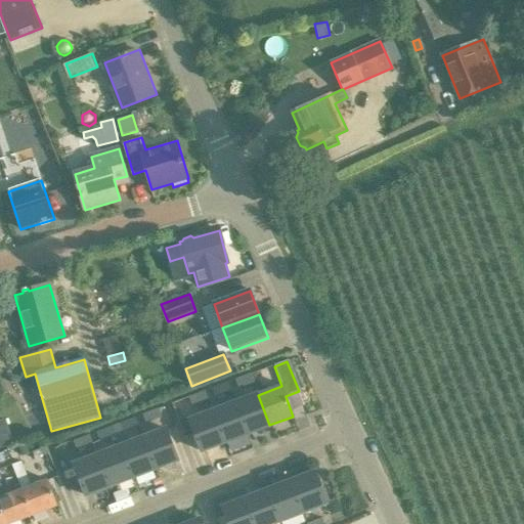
[(251,373),(234,380),(238,388),(255,382),(251,373)]
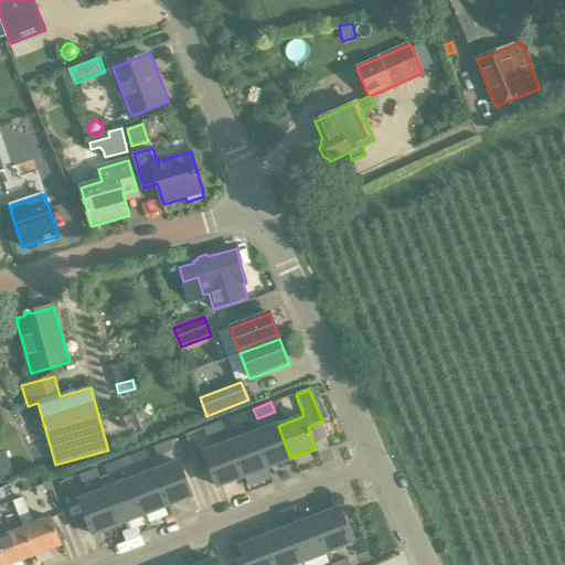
[(246,412),(228,418),(232,428),(249,422),(246,412)]
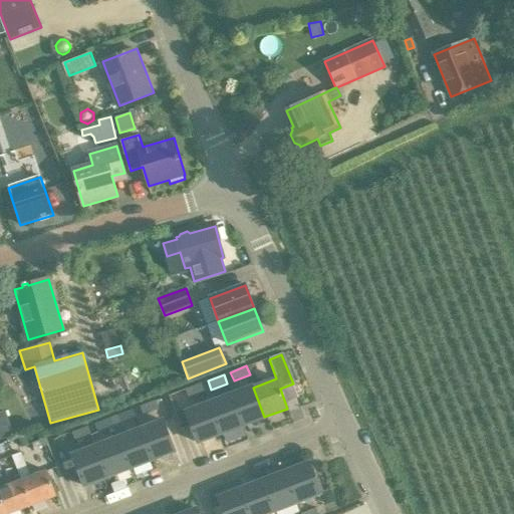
[(201,383),(185,390),(188,399),(204,393),(201,383)]
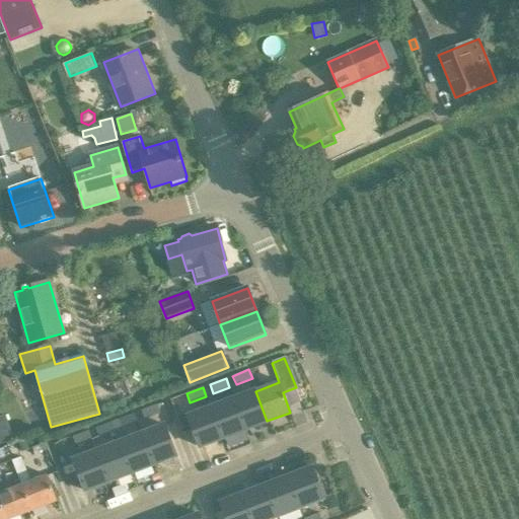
[(232,399),(244,430),(267,421),(255,391),(232,399)]
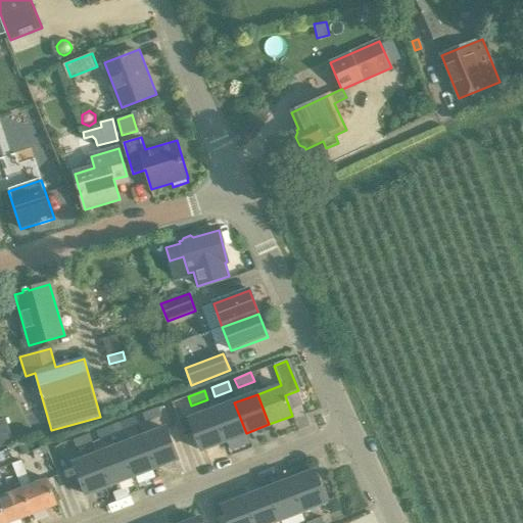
[(234,402),(211,412),(224,441),(246,433),(234,402)]
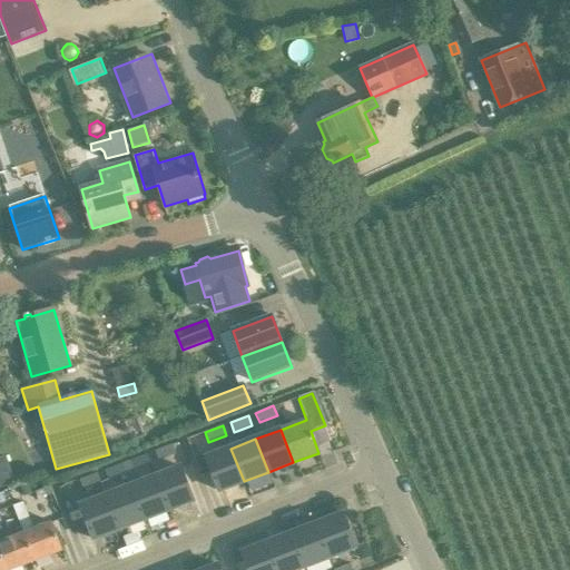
[(173,444),(155,451),(158,462),(176,454),(173,444)]
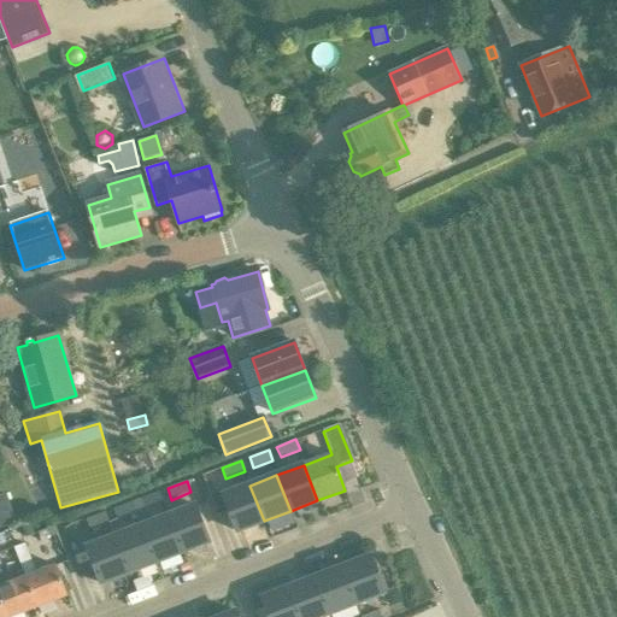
[(264,521),(250,486),(223,495),(236,532),(264,521)]
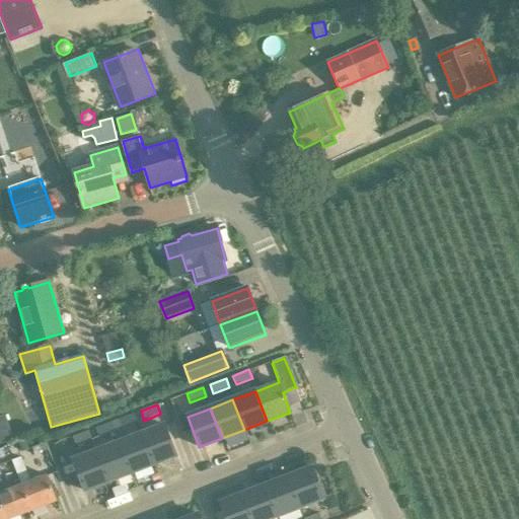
[(134,414),(118,420),(122,429),(138,423),(134,414)]
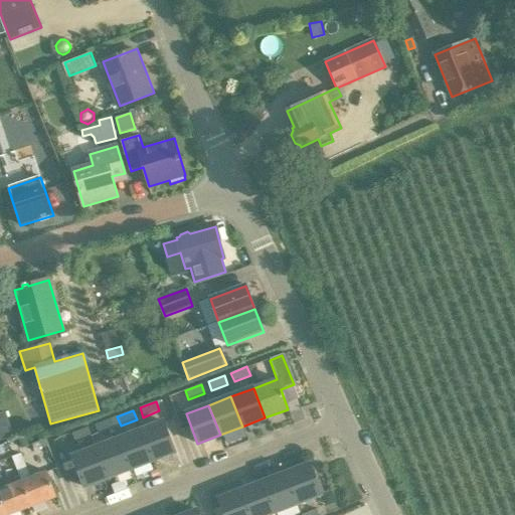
[(111,418),(95,424),(98,434),(114,427),(111,418)]
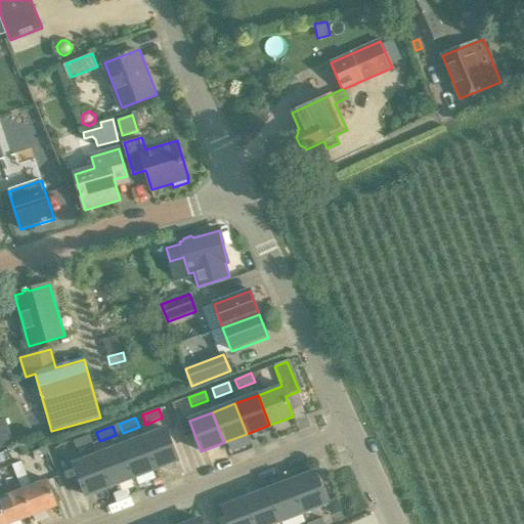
[(142,439),(154,470),(177,461),(166,430),(142,439)]
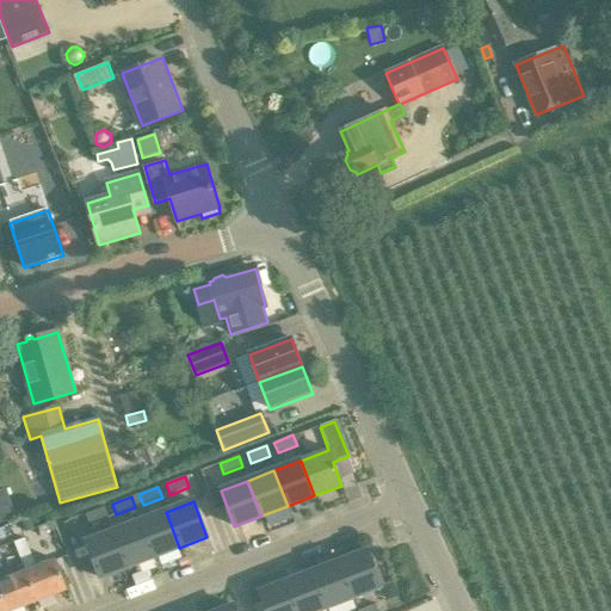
[(104,507),(85,514),(90,525),(109,518),(104,507)]
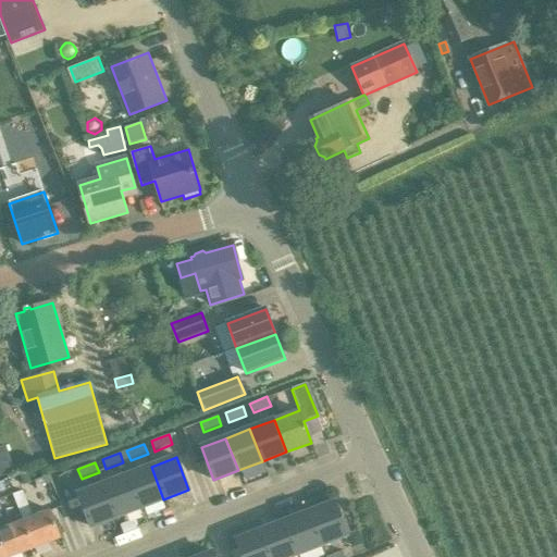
[(163,499),(151,467),(127,477),(139,508),(163,499)]
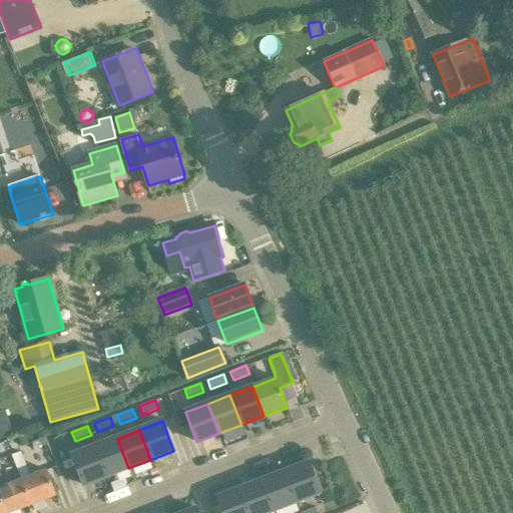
[(26,436),(20,438),(23,446),(29,444),(26,436)]
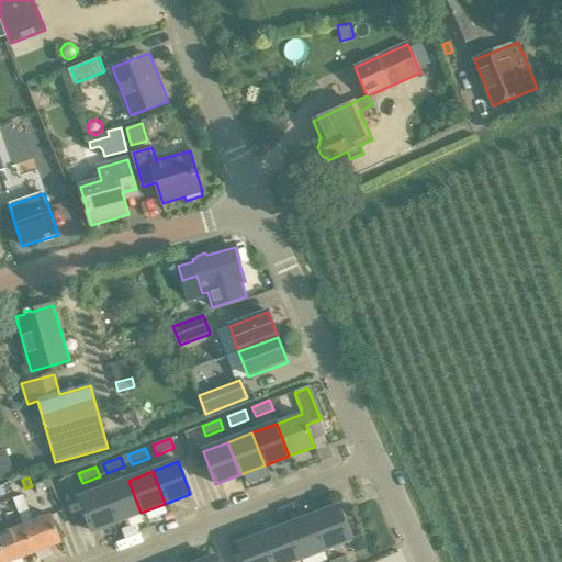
[(141,513),(128,481),(103,490),(116,523),(141,513)]
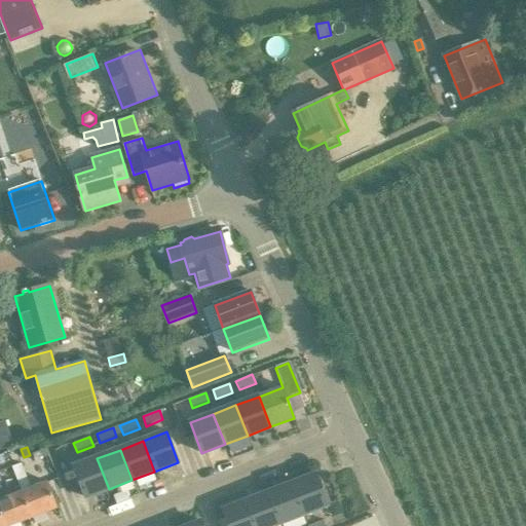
[(109,489),(97,458),(74,467),(81,487),(85,498),(109,489)]
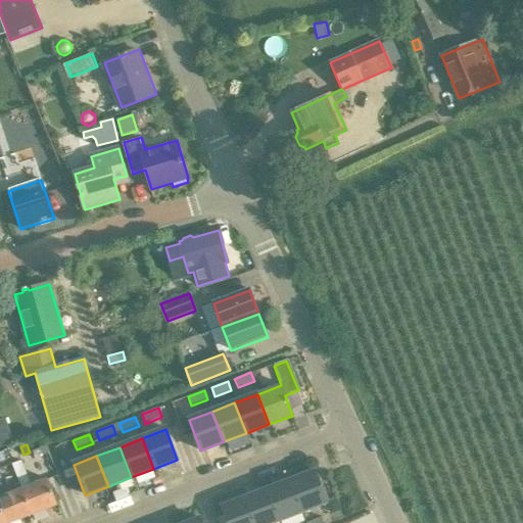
[(12,464),(17,477),(27,474),(21,461),(12,464)]
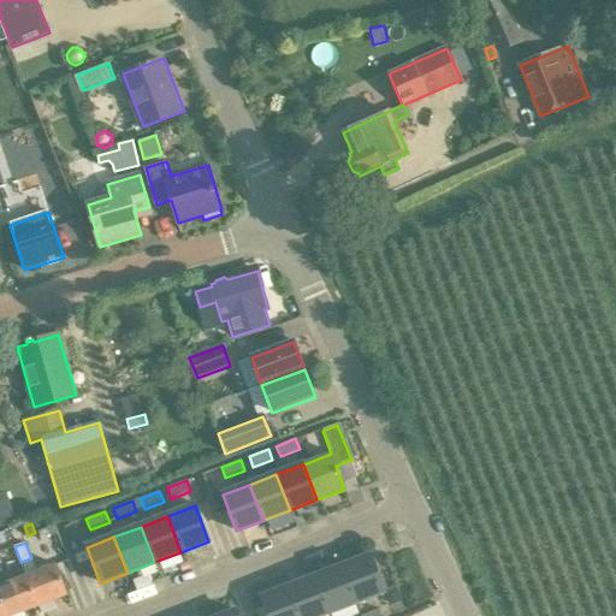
[(87,548),(73,552),(82,575),(90,572),(95,570),(87,548)]
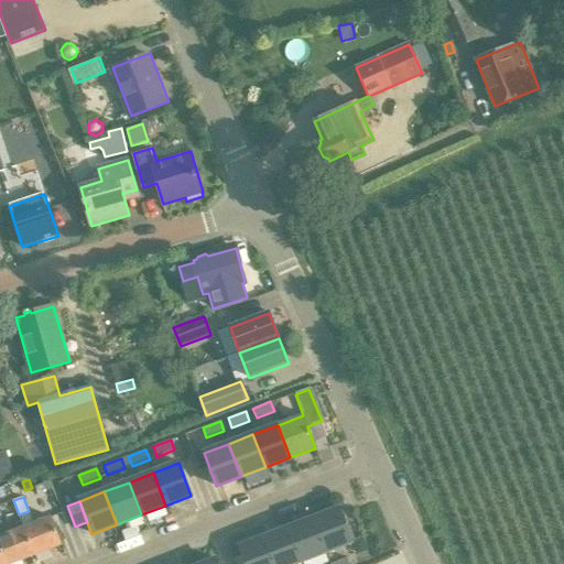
[(314,520),(326,553),(351,543),(338,510),(314,520)]
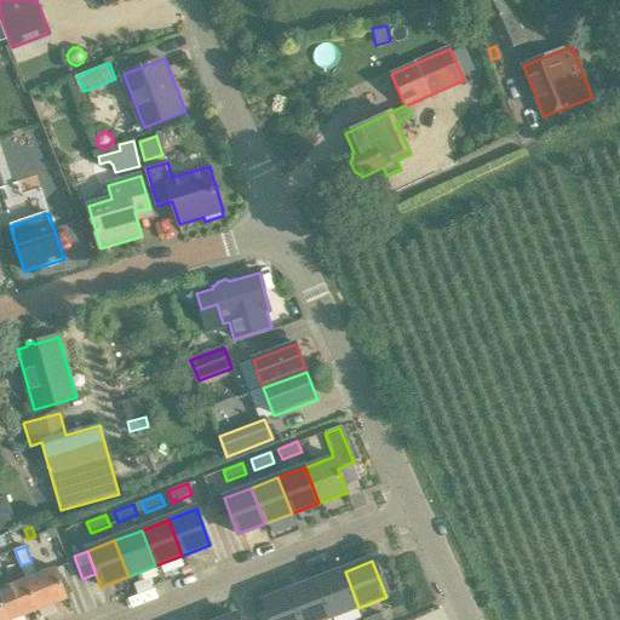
[(32,562),(21,566),(27,580),(38,610),(68,600),(57,569),(38,577),(32,562)]
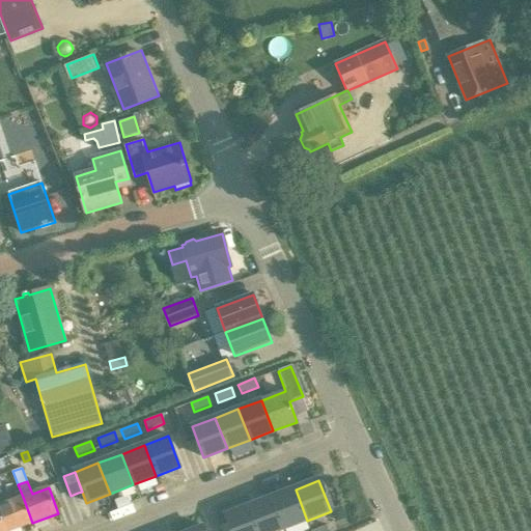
[(307,521),(296,490),(272,498),(284,529),(307,521)]
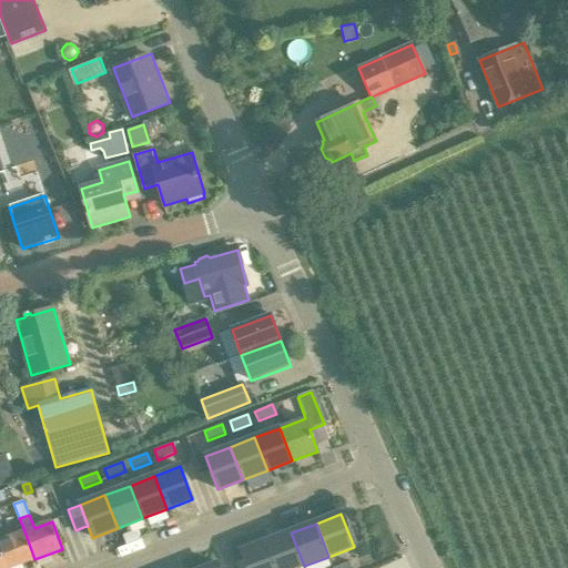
[(0,525),(0,550),(7,567),(12,567),(34,559),(24,531),(6,539),(0,526),(0,525)]
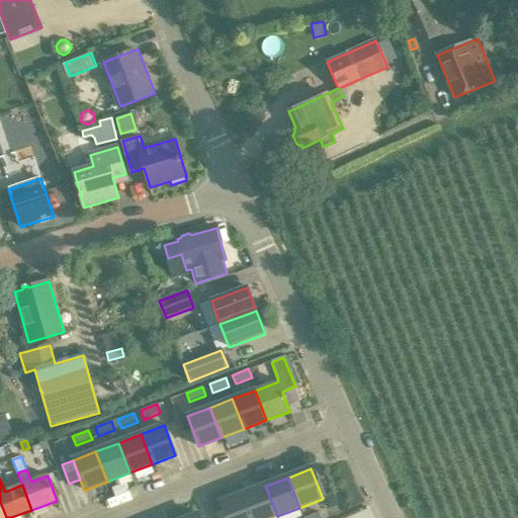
[(251,517),(272,517),(277,516),(265,486),(243,494),(251,517)]
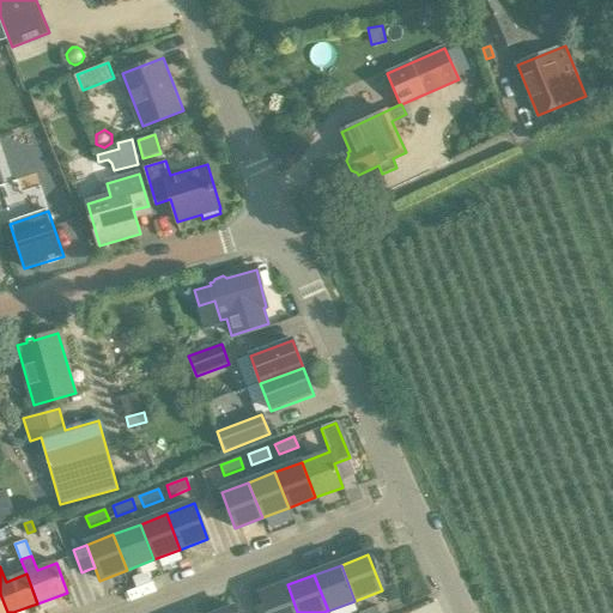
[(297,612),(287,584),(260,595),(266,612),(297,612)]
